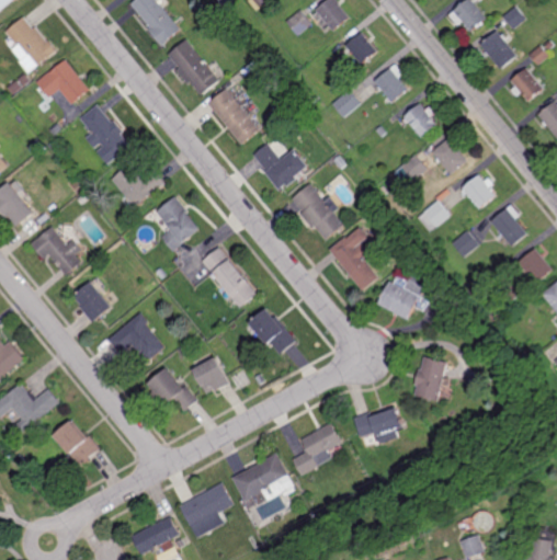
[(12,0),(0,9),(0,0),(12,0)]
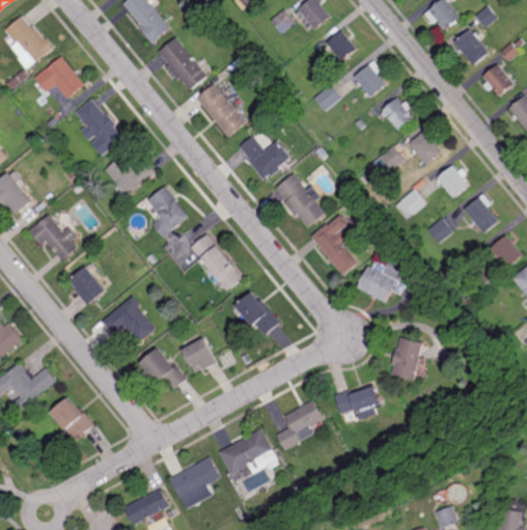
[(148,0),(163,19),(168,15),(170,18),(165,22),(171,29),(153,45),(139,27),(140,26),(122,3),(127,0),(148,0)]
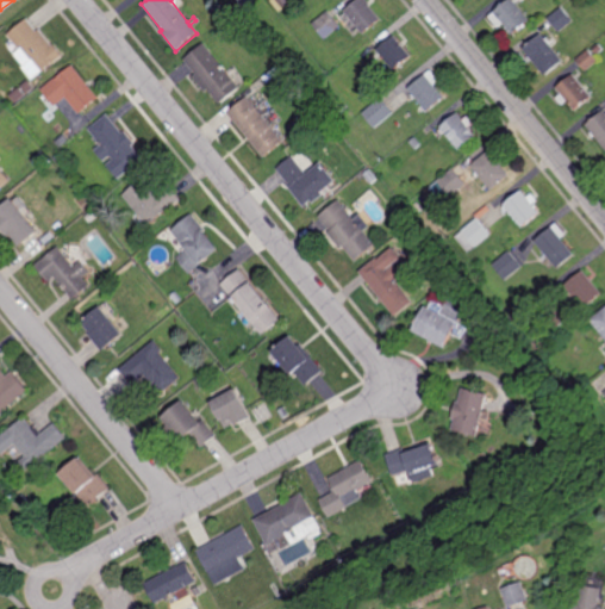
[(373,26),(372,25),(361,35),(342,11),(354,0),(363,0),(368,5),(367,6),(379,22),(373,26)]
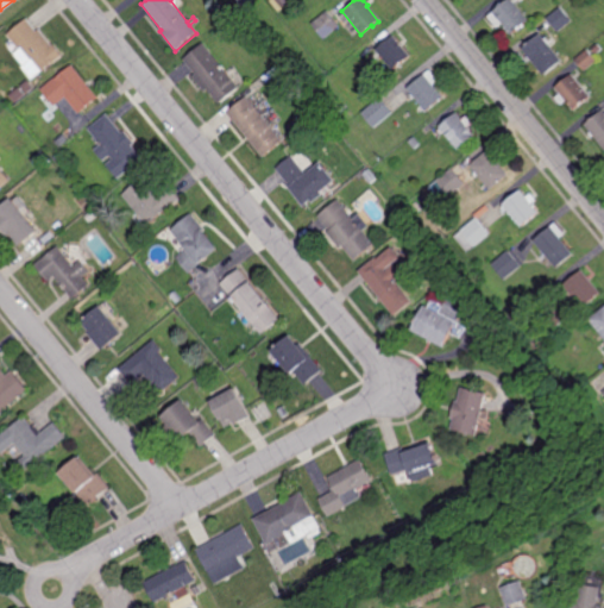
[(520,26),(521,29),(517,31),(516,29),(509,36),(499,24),(495,29),(491,25),(490,26),(489,24),(490,23),(485,17),(504,0),(509,0),(527,20),(520,26)]
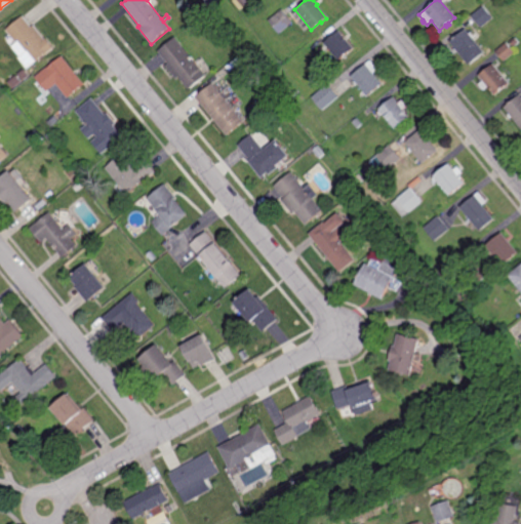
[(484,10),(490,17),(479,27),(469,14),(480,5),(482,7),(486,4),(488,7),(484,10)]
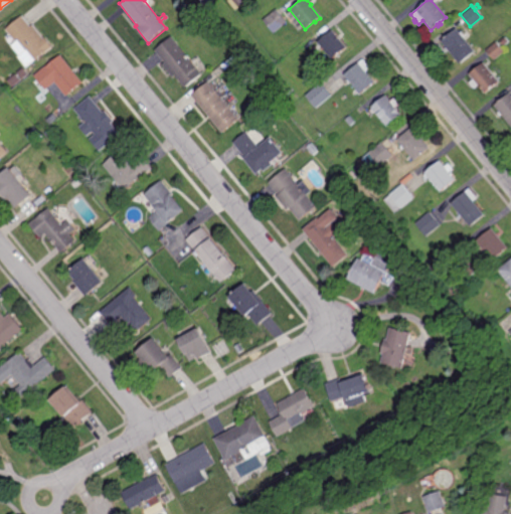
[(271,33),(261,20),(274,9),(285,22),(271,33)]
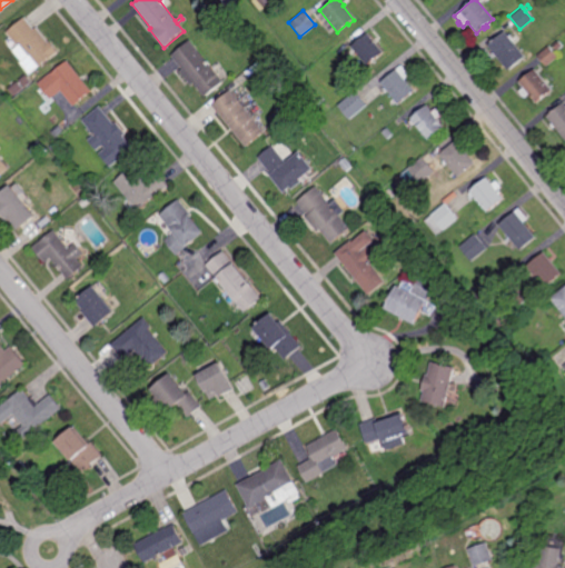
[(31,29),(35,27),(46,42),(48,41),(56,52),(27,75),(18,62),(9,50),(15,46),(3,32),(22,17),(31,29)]
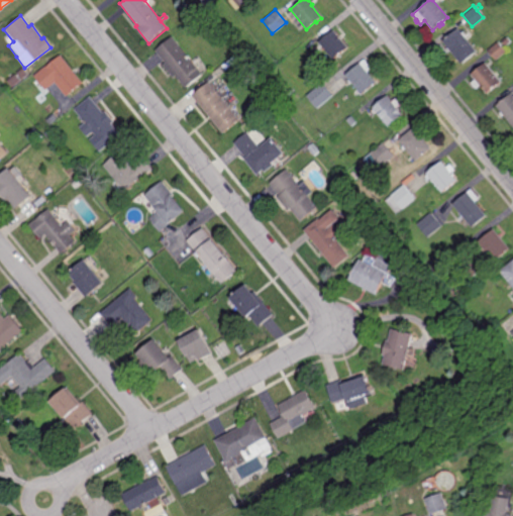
[(459,32),(462,31),(465,35),(463,36),(476,52),(459,65),(448,52),(447,53),(444,48),(445,47),(439,40),(455,27),(459,32)]
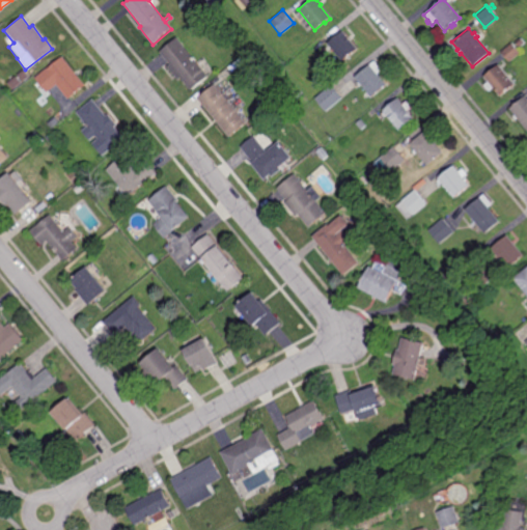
[(356,49),(341,61),(330,49),(326,52),(323,48),(326,45),(325,44),(339,31),(356,49)]
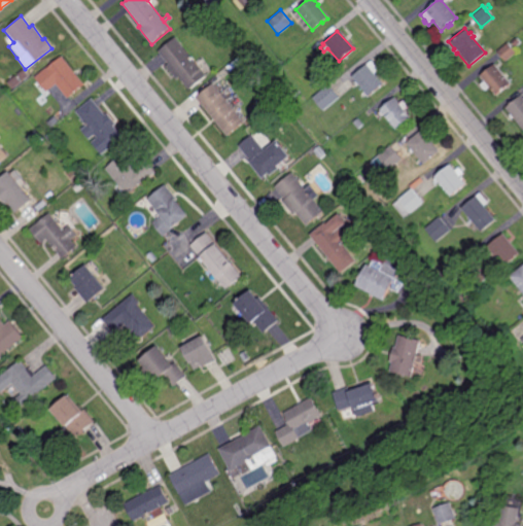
[(514,46),(509,41),(514,36),(519,42),(514,46)]
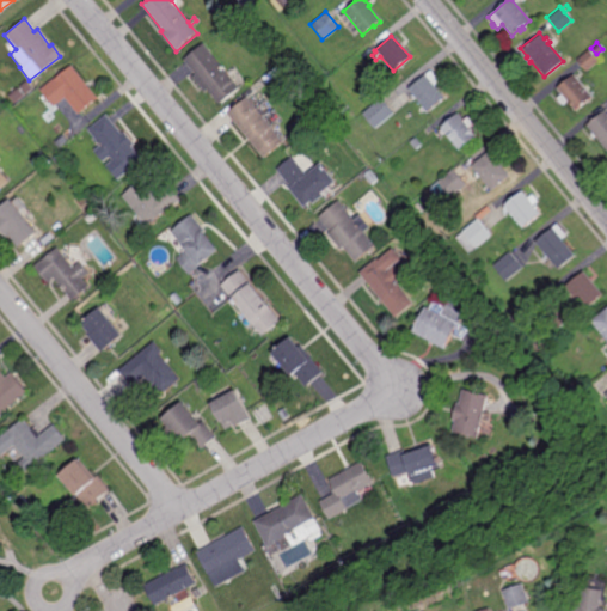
[(220,105),(208,91),(204,93),(191,77),(195,74),(182,60),(203,43),(240,89),(220,105)]
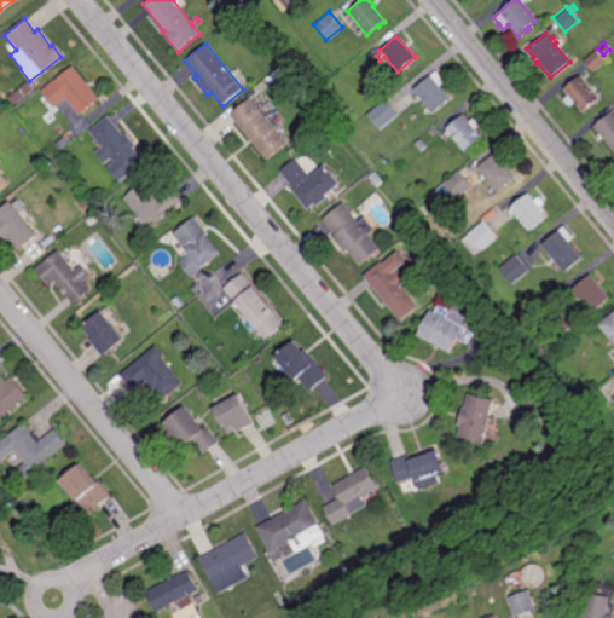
[(591,71),(581,59),(594,48),(604,62),(591,71)]
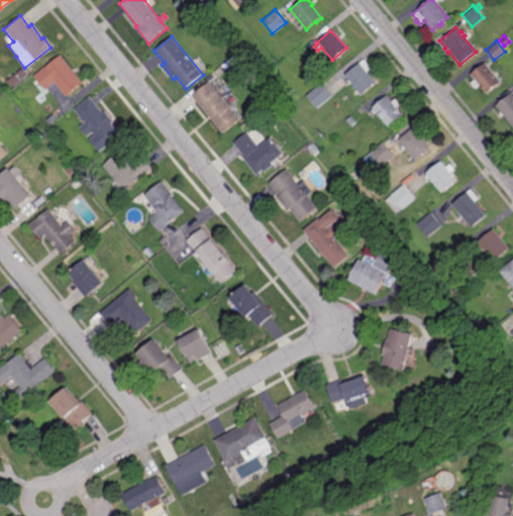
[(81,83),(64,97),(53,83),(43,90),(32,76),(59,55),(81,83)]
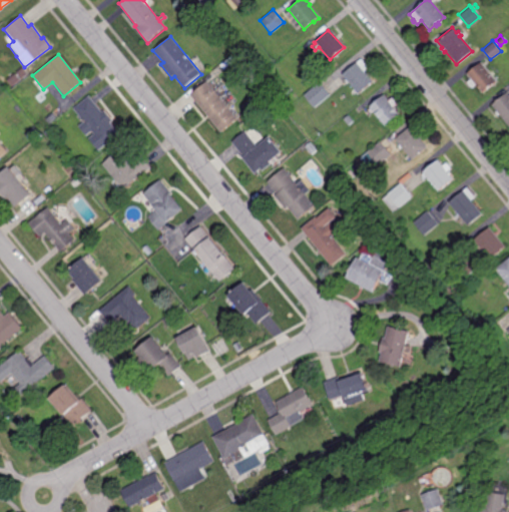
[(358,94),(355,91),(351,93),(349,91),(352,88),(348,83),(346,84),(343,80),(345,79),(341,75),(360,59),(368,68),(363,71),(372,82),(358,94)]
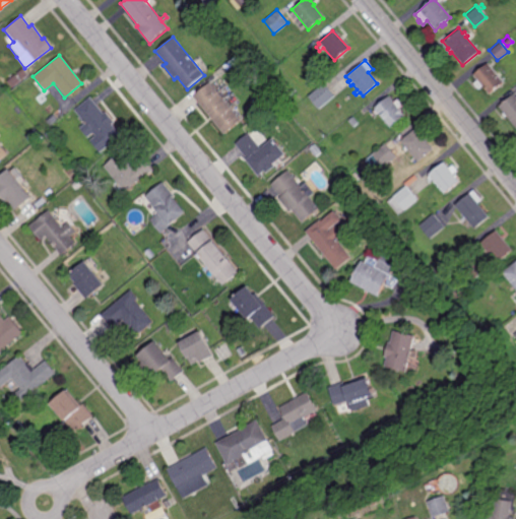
[(490,95),(481,86),(476,89),(471,83),(475,80),(471,75),(486,63),(503,82),(490,95)]
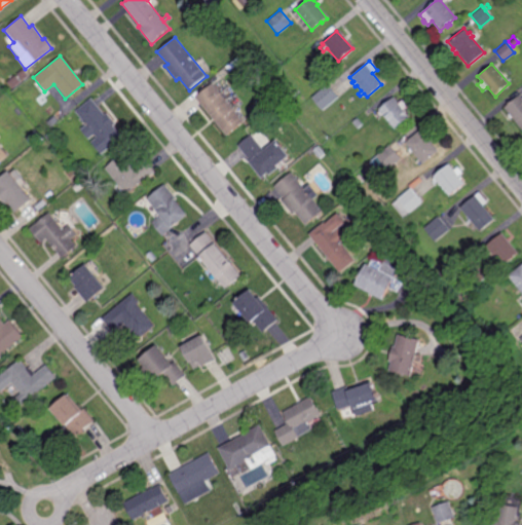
[(10,89),(5,82),(22,69),(27,76),(10,89)]
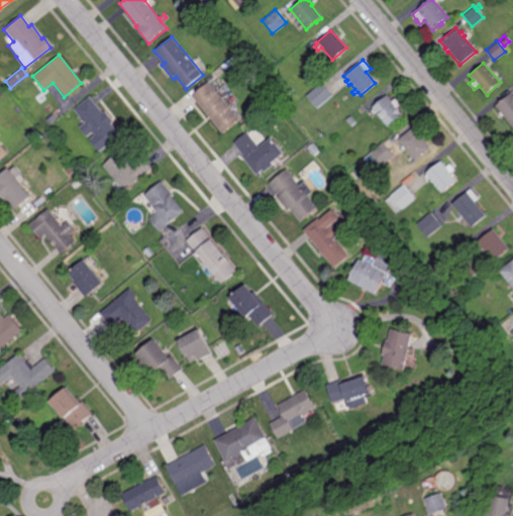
[(234,116),(240,111),(242,114),(241,115),(243,118),(221,135),(192,96),(209,82),(234,116)]
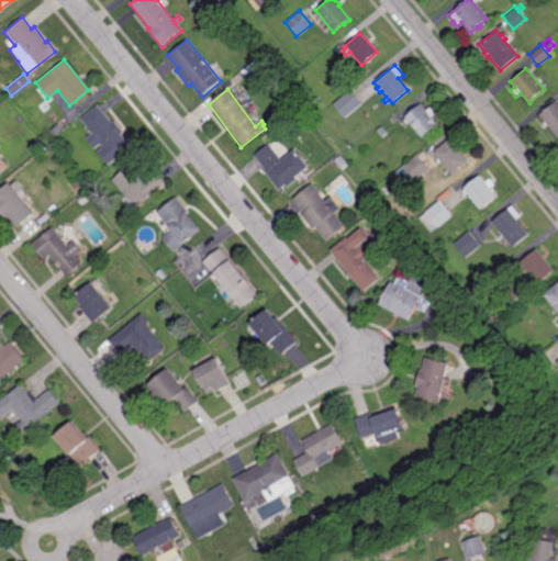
[(343,119),(331,104),(348,90),(360,104),(343,119)]
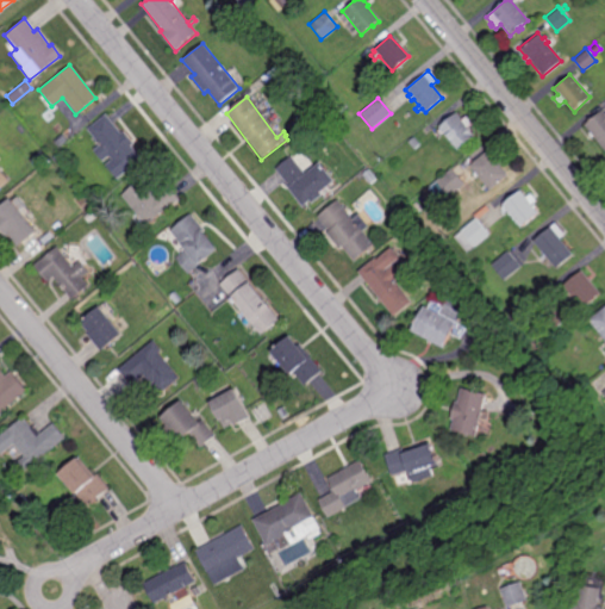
[(604,153),(592,136),(590,138),(586,134),(588,131),(582,124),(600,109),(604,115),(604,153)]
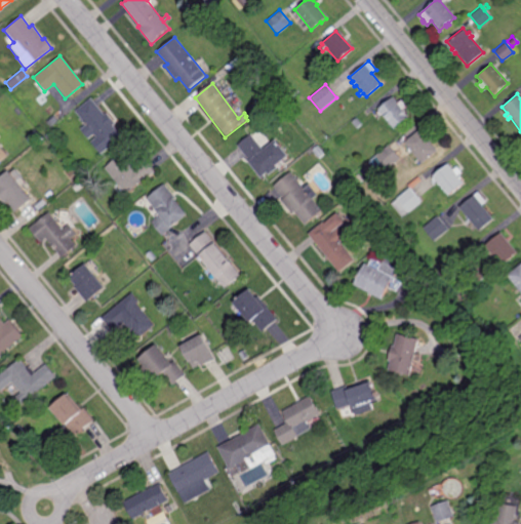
[(396,104),(400,99),(406,107),(402,110),(408,117),(394,129),(376,110),(391,97),(396,104)]
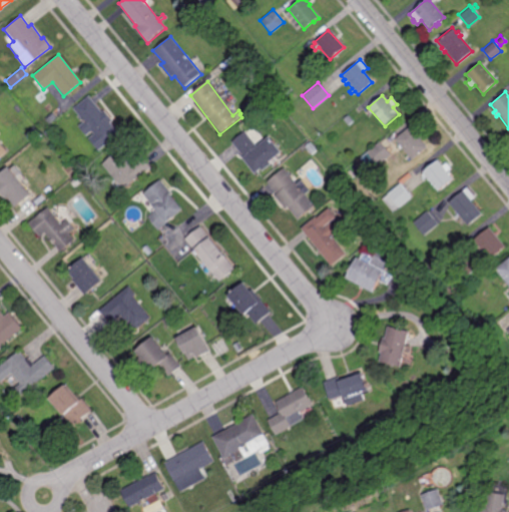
[(100,112),(102,110),(111,121),(109,123),(118,134),(97,151),(86,138),(91,133),(90,131),(84,136),(76,126),(81,121),(71,109),(87,96),(100,112)]
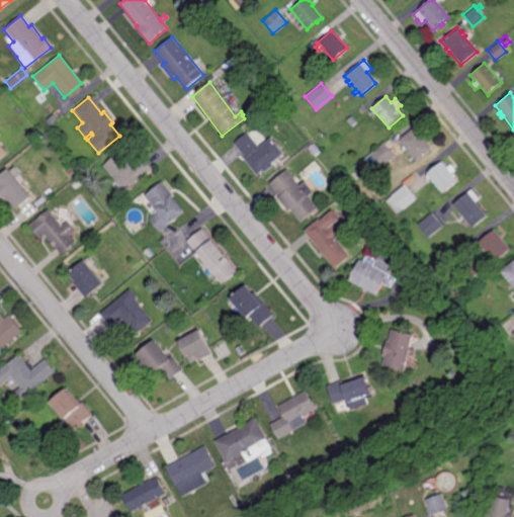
[(265,115),(261,110),(267,106),(270,110),(265,115)]
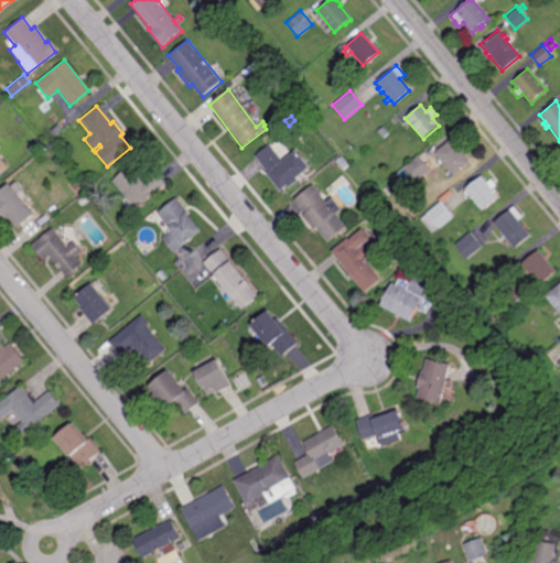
[(381,139),(375,131),(380,127),(387,134),(381,139)]
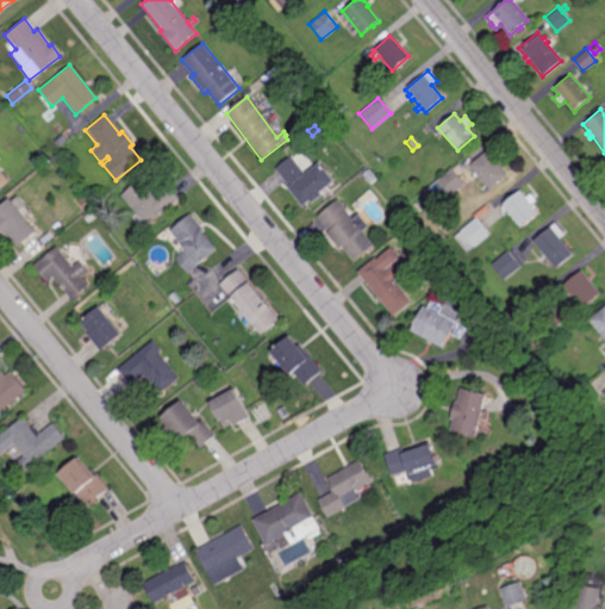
[(47,154),(43,149),(52,141),(56,145),(47,154)]
